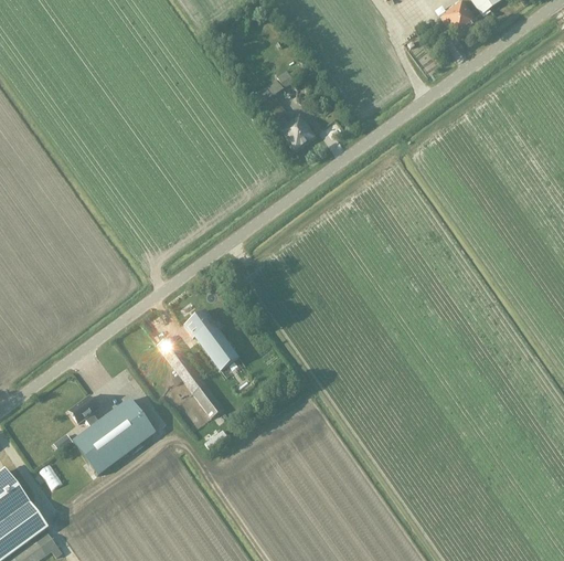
[(471,0),(476,6),(470,10),(463,0),(458,0),(446,9),(446,10),(440,14),(456,35),(477,20),(475,17),(480,12),(481,13),(498,0),(471,0)]
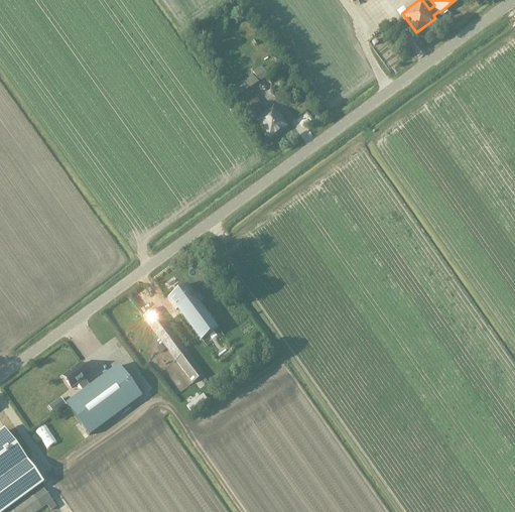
[(271,59),(263,65),(269,74),(277,68),(271,59)]
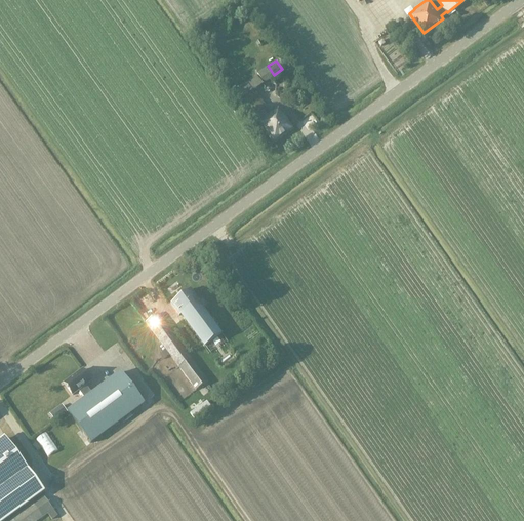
[(266,64),(257,69),(264,79),(273,74),(266,64)]
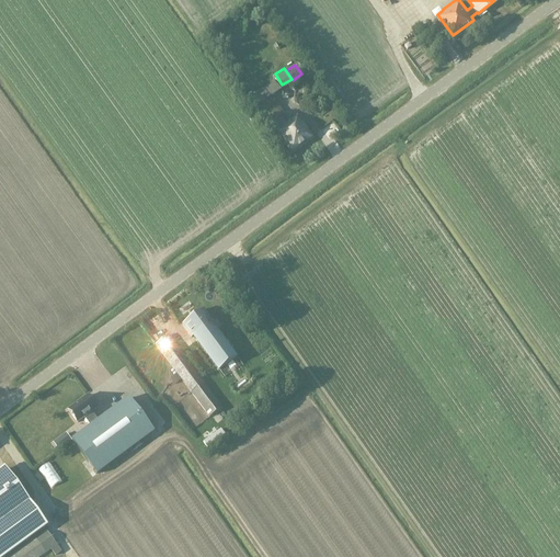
[(271,92),(270,93),(263,83),(251,92),(292,149),(313,134),(297,110),(285,118),(282,113),(285,111),(271,92)]
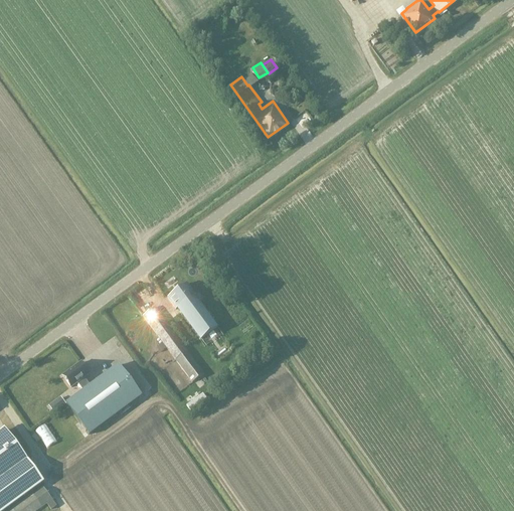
[(196,292),(187,280),(167,295),(176,306),(177,306),(200,337),(218,324),(195,292),(196,292)]
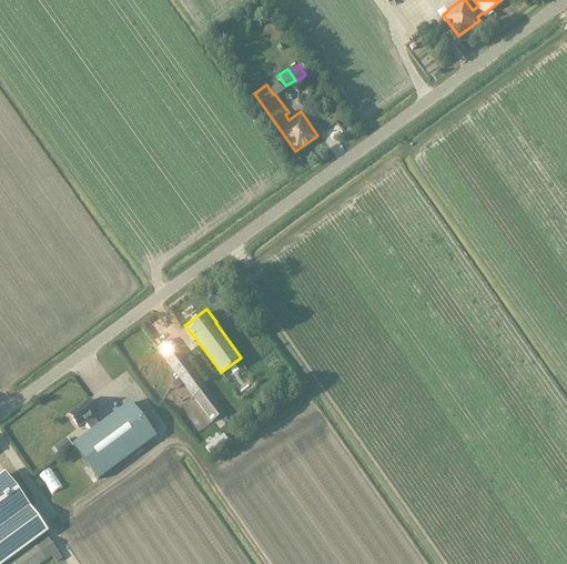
[(171,335),(158,345),(192,392),(211,416),(212,419),(225,409),(206,383),(171,335)]
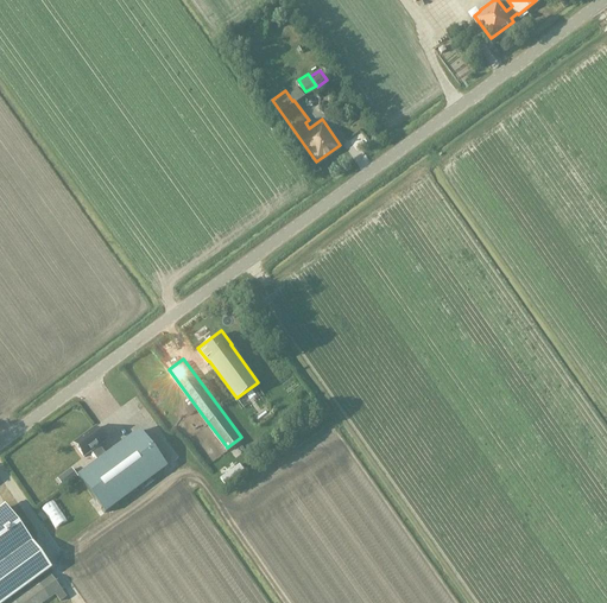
[(92,449),(97,457),(107,451),(100,443),(106,438),(95,424),(74,439),(84,454),(92,449)]
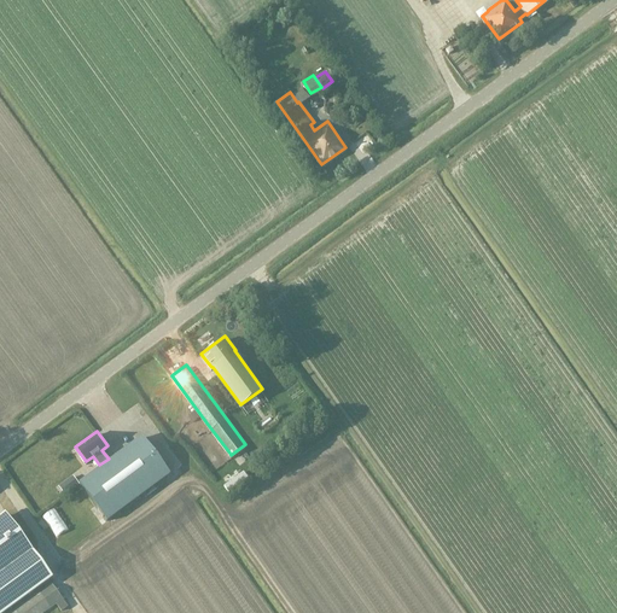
[(143,433),(109,459),(99,465),(79,480),(106,518),(169,471),(143,433)]
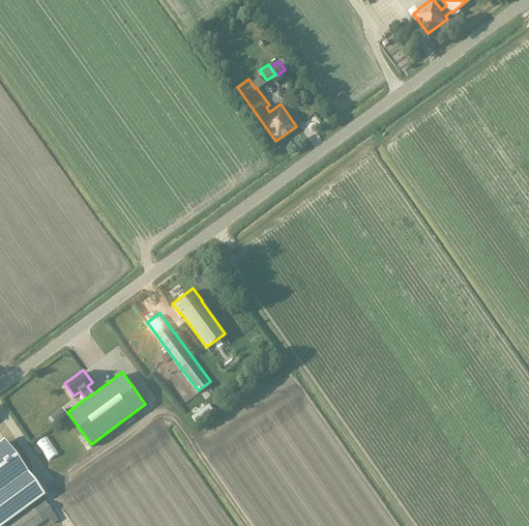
[(56,410),(50,414),(55,421),(61,416),(56,410)]
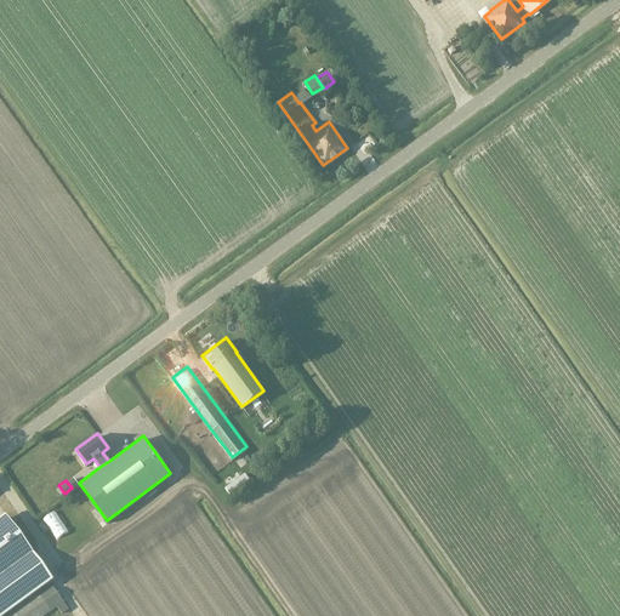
[(58,532),(70,526),(60,505),(47,509),(58,532)]
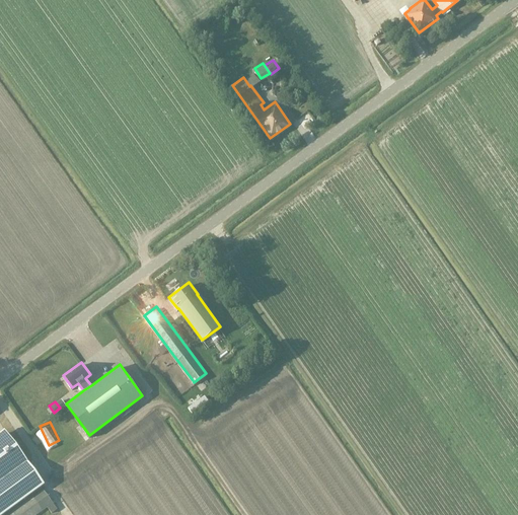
[(0,480),(27,459),(5,430),(0,433),(0,480)]
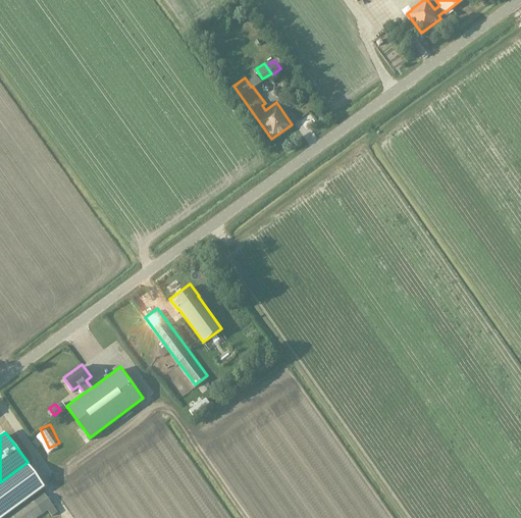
[(0,517),(44,485),(28,462),(0,482),(0,517)]
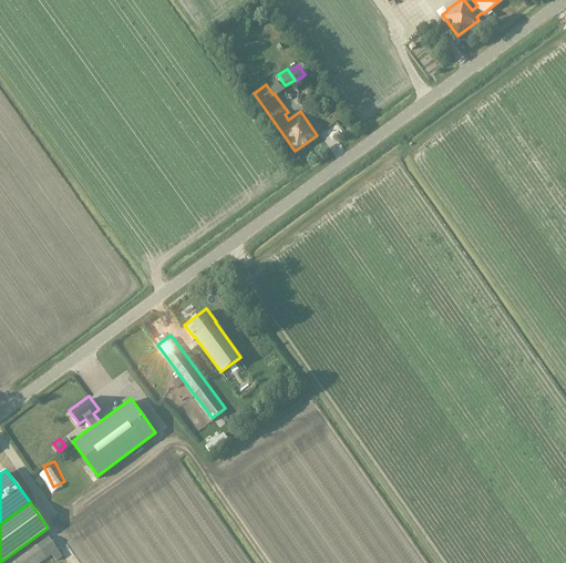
[(62,553),(47,531),(2,562),(35,562),(52,551),(57,558),(62,553)]
